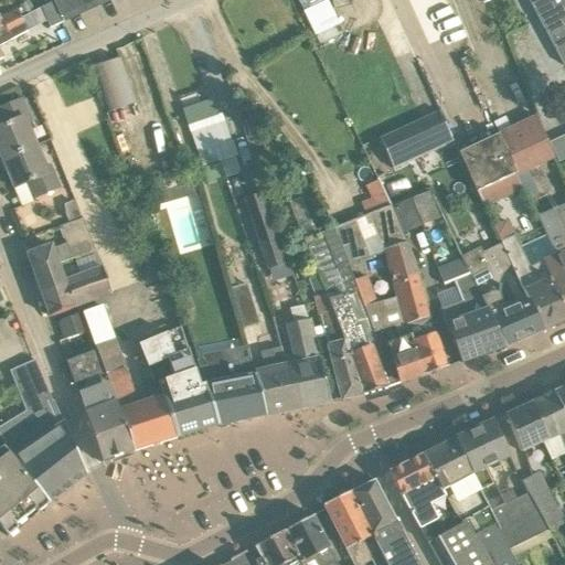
[(59,17),(96,0),(51,0),(53,3),(59,17)]
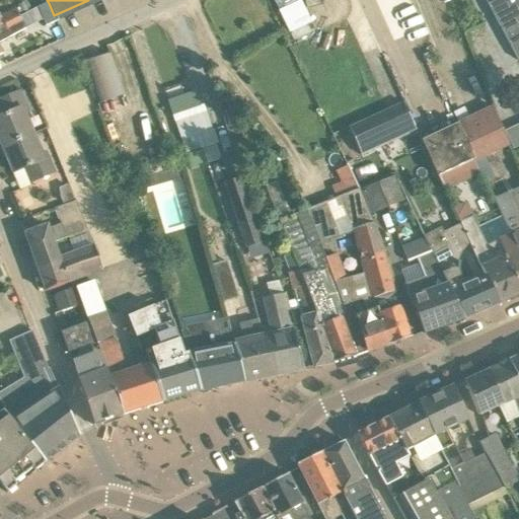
[(404,0),(378,0),(390,39),(415,31),(404,0)]
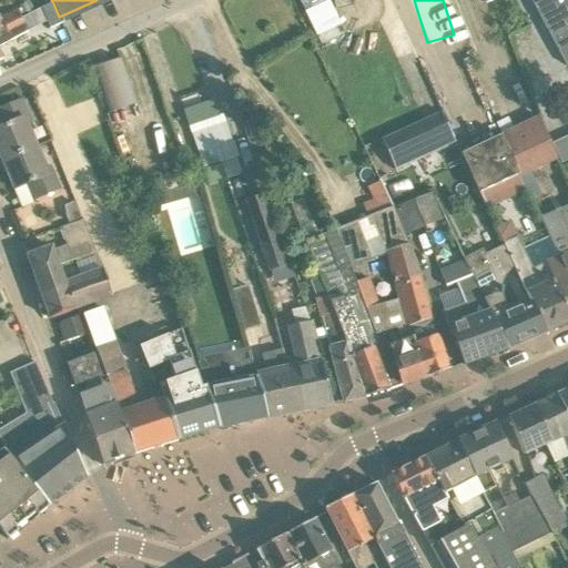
[(567,0),(530,0),(567,69),(567,68),(567,0)]
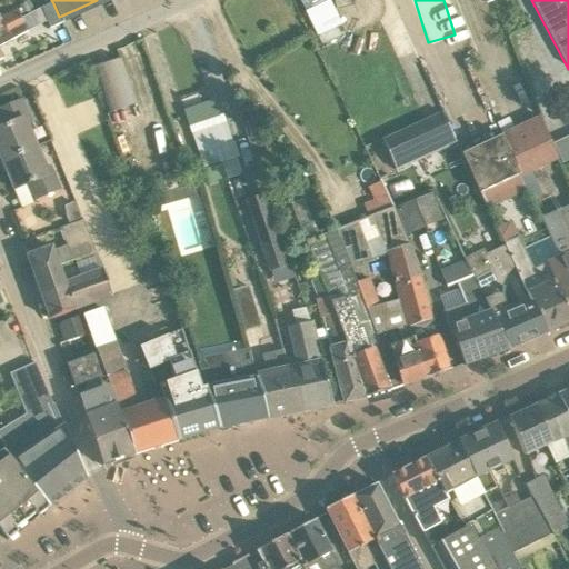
[(18,8),(23,17),(33,11),(29,1),(18,8)]
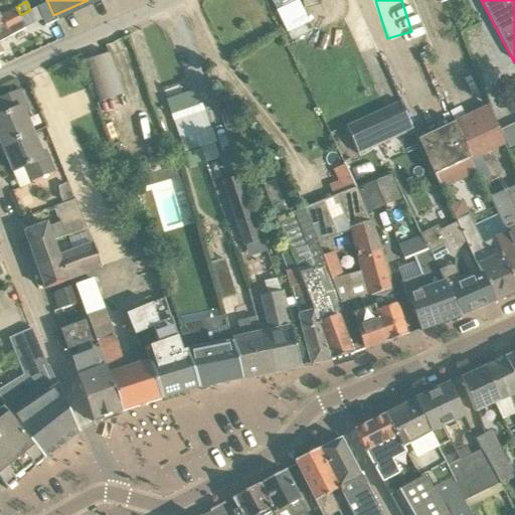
[(56,21),(53,15),(48,3),(37,8),(45,26),(56,21)]
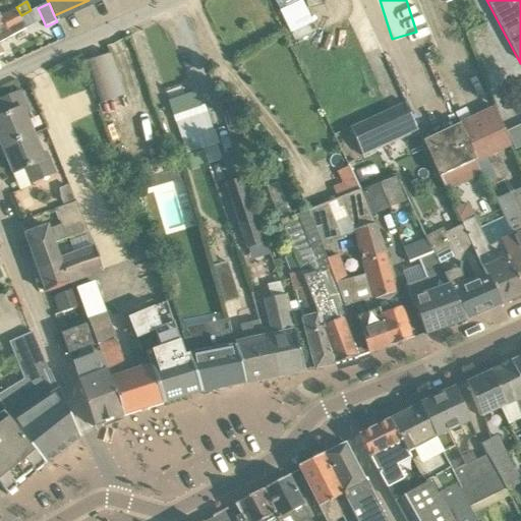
[(0,27),(17,19),(11,9),(0,14),(0,27)]
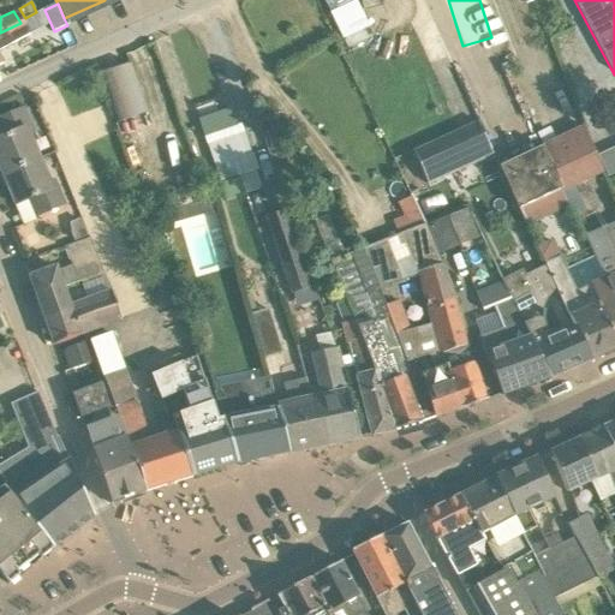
[(0,54),(29,40),(21,23),(0,33),(0,65),(3,64),(0,59),(0,54)]
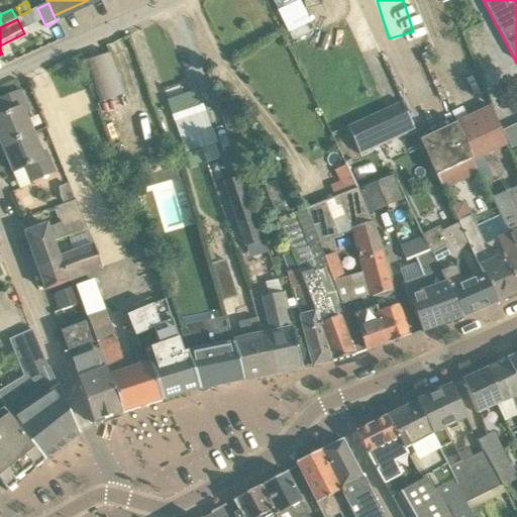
[(96,104),(120,97),(123,95),(110,54),(83,63),(96,104)]
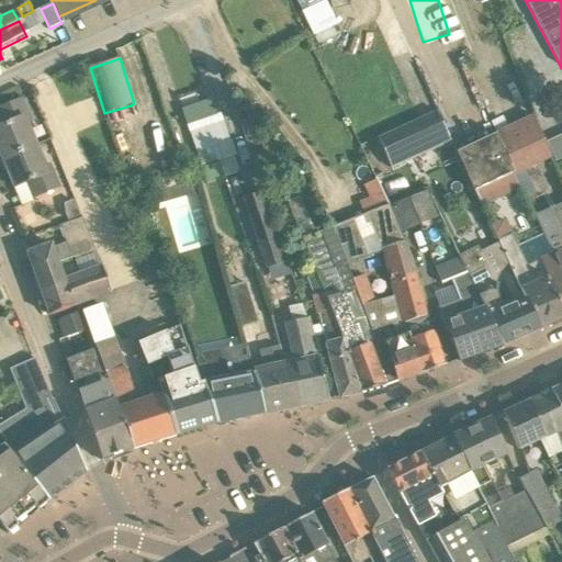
[(0,108),(0,119),(2,126),(0,126),(0,152),(3,159),(37,144),(25,116),(29,115),(23,100),(0,108)]
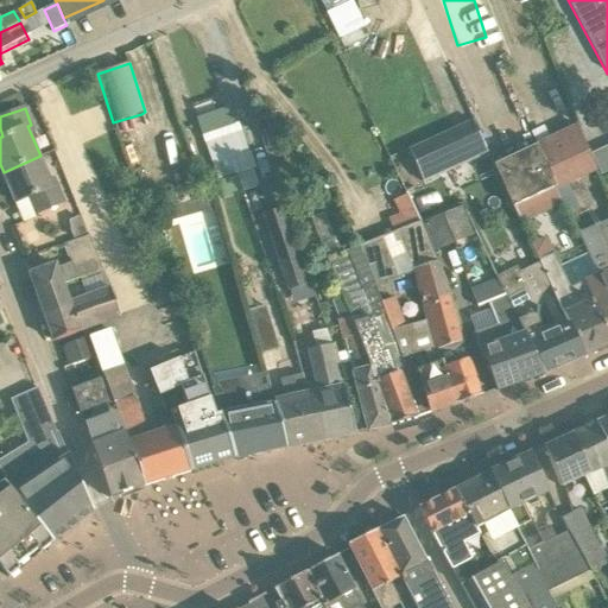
[(423,185),(487,157),(472,122),(407,152),(423,185)]
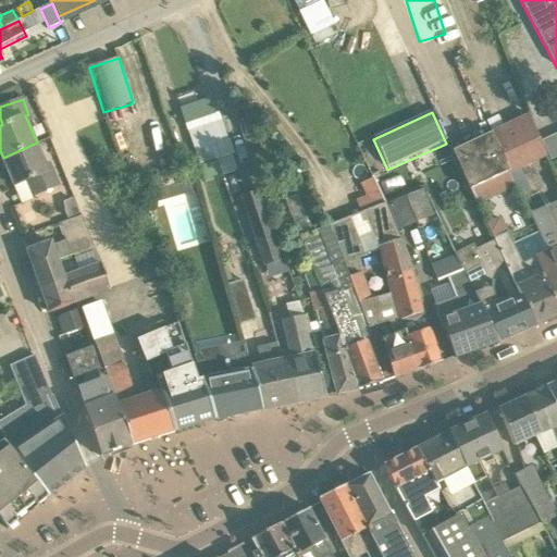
[(545,156),(529,115),(490,134),(508,172),(545,156)]
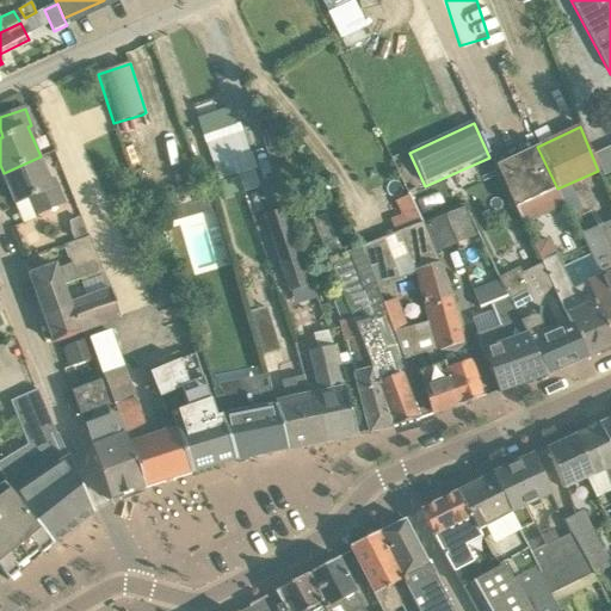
[(218,180),(233,176),(244,172),(245,173),(257,170),(252,153),(250,153),(242,131),(205,143),(218,180)]
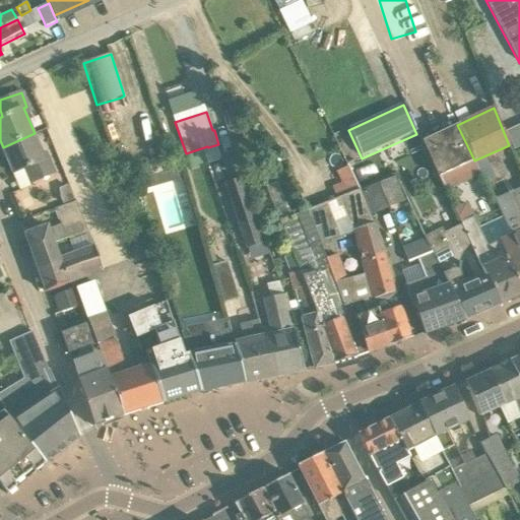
[(474,160),(457,125),(424,140),(440,176),(474,160)]
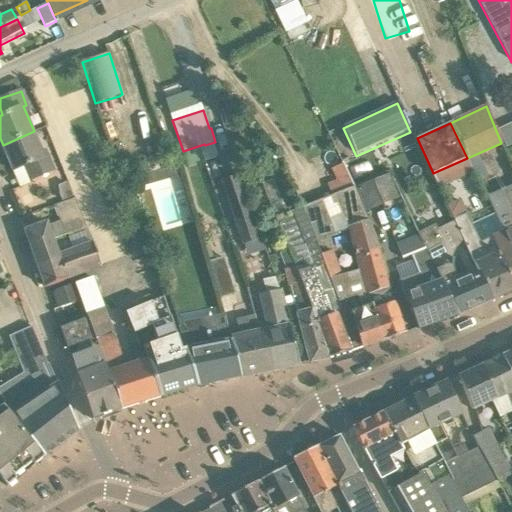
[(14,170),(24,166),(30,180),(54,170),(47,154),(43,156),(34,131),(3,145),(14,170)]
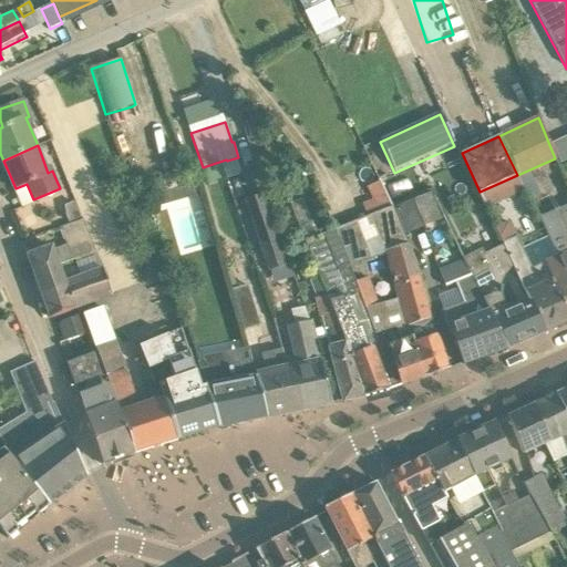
[(379,182),(366,187),(372,200),(377,212),(378,212),(390,206),(379,182)]
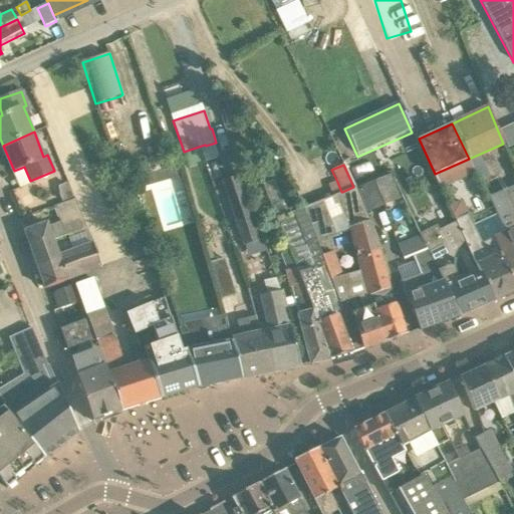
[(483,167),(474,171),(475,174),(481,186),(489,183),(483,167)]
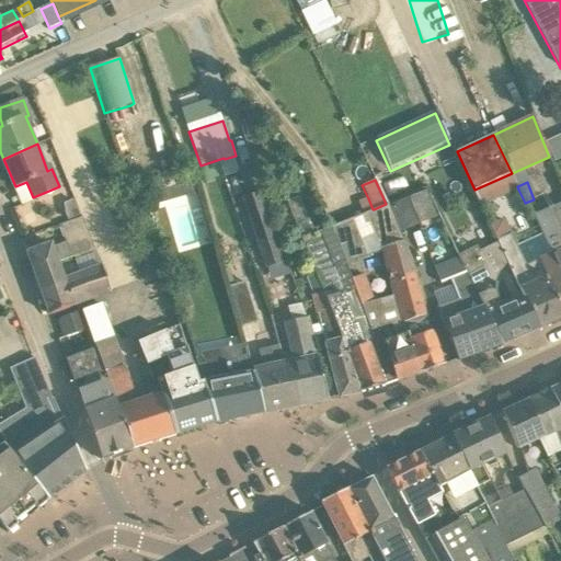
[(425,191),(408,197),(418,224),(436,217),(425,191)]
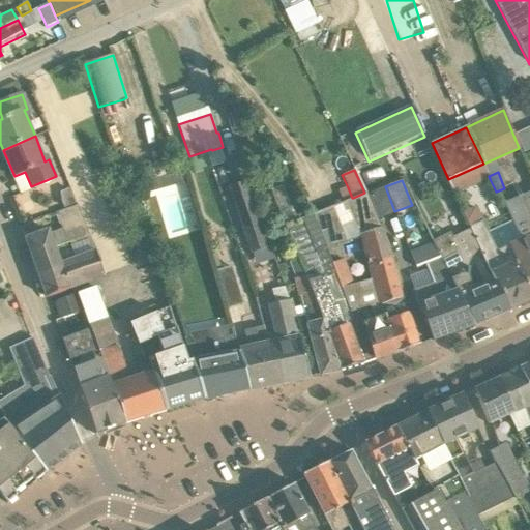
[(228,187),(251,255),(271,247),(248,181),(228,187)]
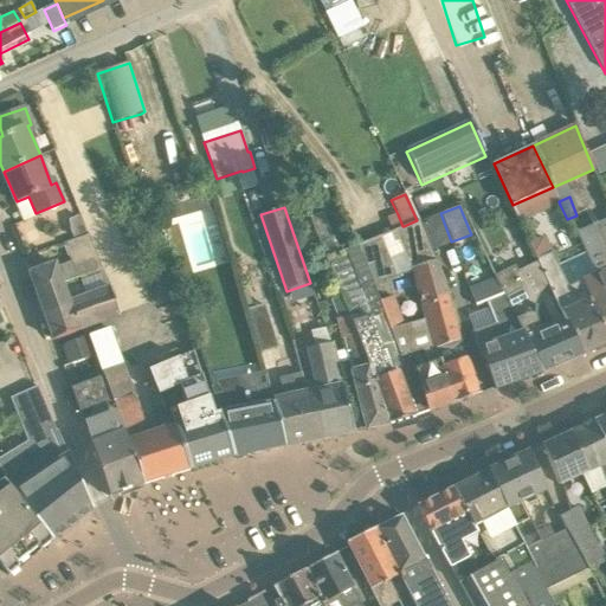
[(195,271),(220,264),(204,213),(179,221),(195,271)]
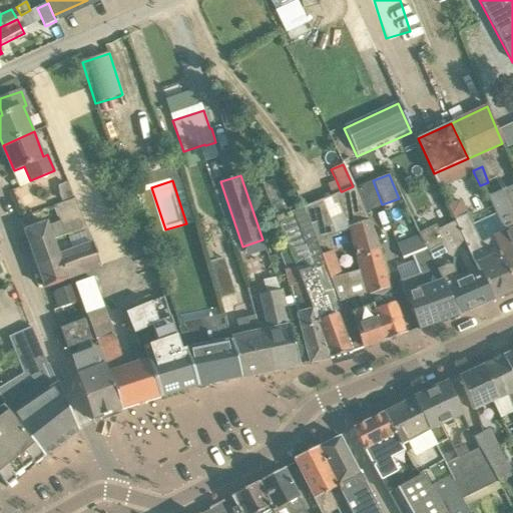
[(355,187),(365,211),(382,204),(373,180),(355,187)]
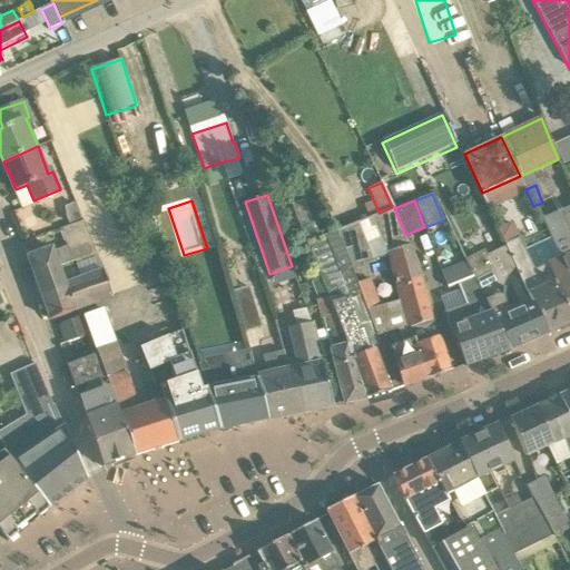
[(292,206),(305,244),(328,302),(331,307),(361,295),(351,268),(351,267),(338,236),(336,231),(320,237),(305,202),(292,206)]
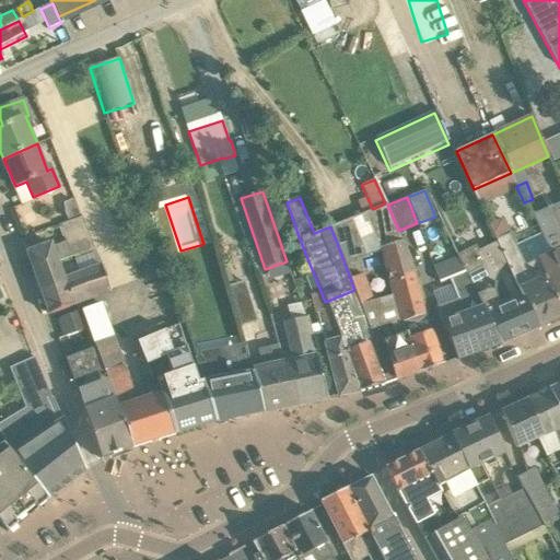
[(406,329),(407,334),(420,372),(441,364),(430,330),(424,314),(405,242),(401,243),(399,236),(388,210),(385,203),(373,209),(372,209),(363,213),(378,249),(378,251),(392,296),(361,304),(372,334),(380,331),(378,329),(391,327),(393,333),(406,329)]
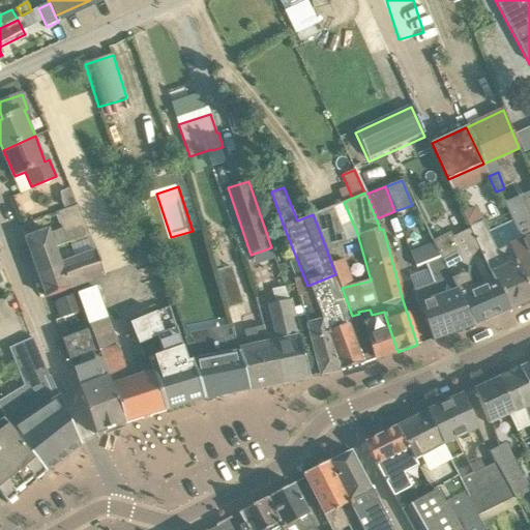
[(529,196),(506,207),(512,223),(521,240),(508,245),(529,293),(529,196)]
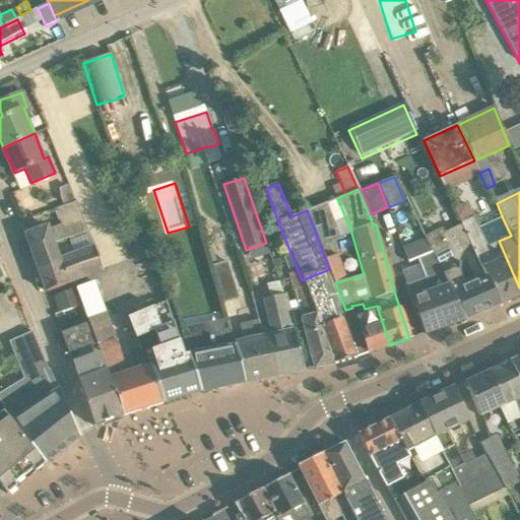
[(328,202),(326,202),(328,207),(339,238),(351,232),(337,198),(328,202)]
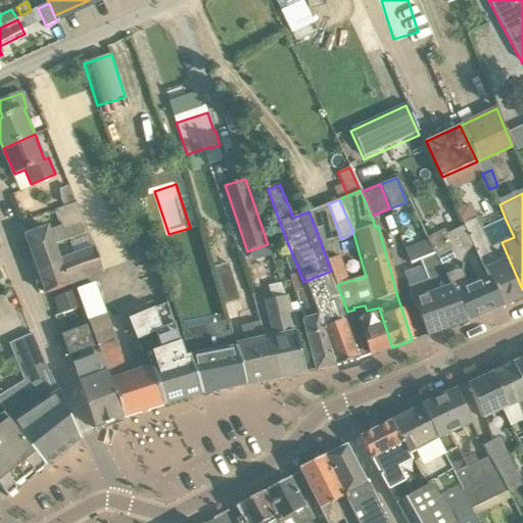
[(75,239),(88,234),(75,202),(54,209),(65,240),(75,239)]
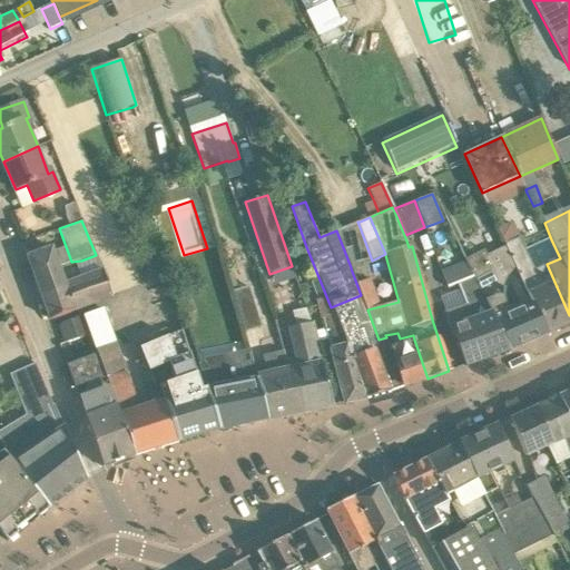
[(569,323),(569,315),(547,264),(560,258),(551,239),(524,251),(519,238),(505,245),(528,292),(534,306),(547,334),(569,323)]
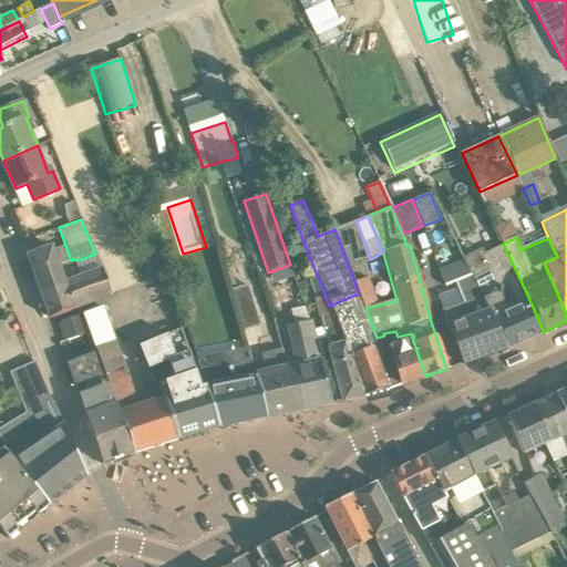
[(52,247),(28,256),(42,296),(66,287),(65,284),(52,247)]
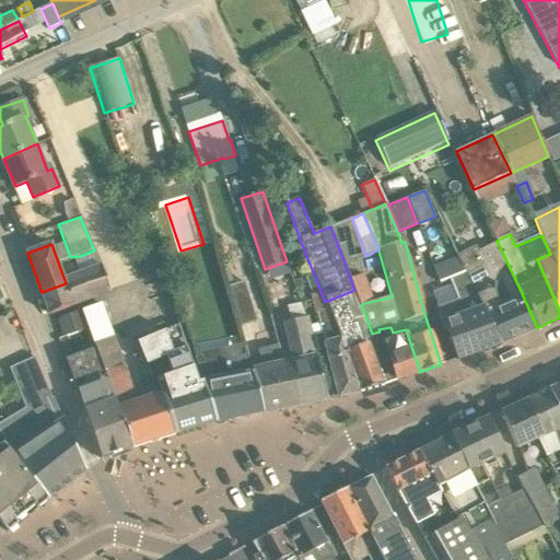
[(491,279),(480,256),(477,247),(458,255),(468,276),(485,313),(500,343),(537,328),(525,301),(516,304),(515,301),(503,306),(499,299),(499,295),(499,292),(490,292),(491,279)]
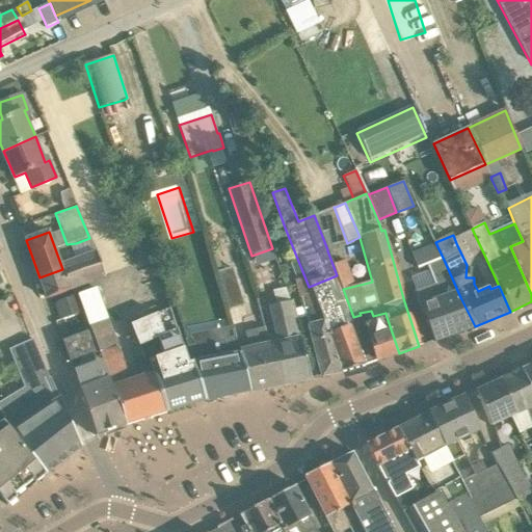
[(48,298),(70,291),(104,276),(96,253),(61,266),(62,269),(40,277),(48,298)]
